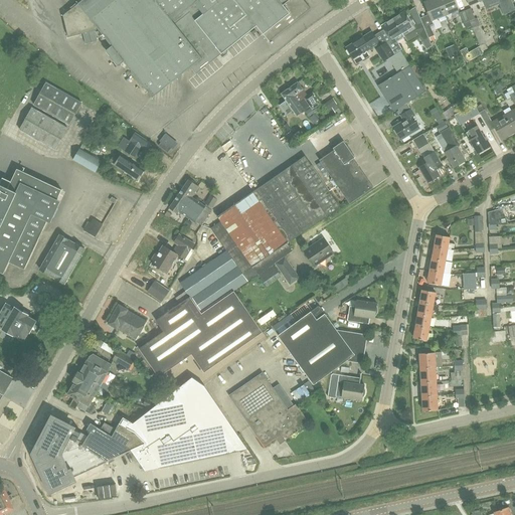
[(82,0),(63,15),(68,36),(76,34),(75,29),(95,24),(112,45),(107,50),(119,66),(124,61),(153,98),(190,67),(196,73),(221,53),(226,54),(227,48),(256,25),(270,41),(311,9),(303,0),(82,0)]
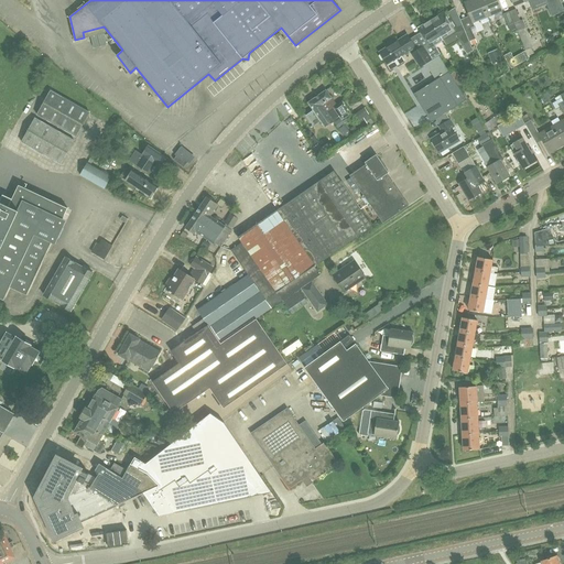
[(487,18),(480,0),(468,0),(464,2),(469,15),(473,23),(474,23),(475,25),(477,32),(484,30),(481,24),(480,20),(487,18)]
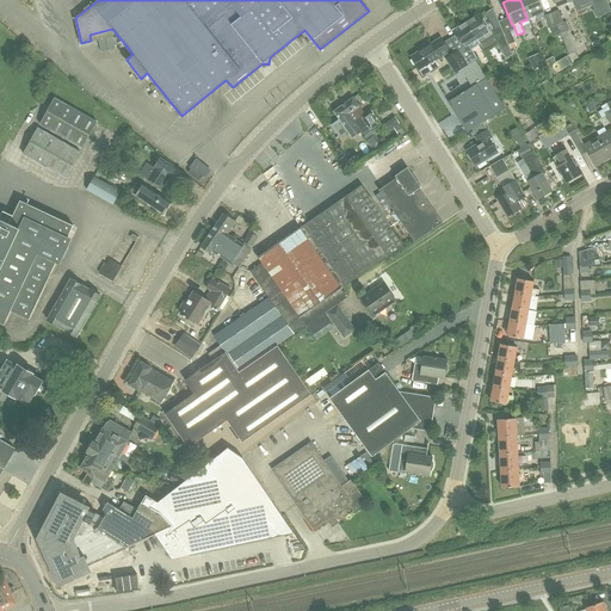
[(538,0),(520,0),(528,19),(544,12),(538,0)]
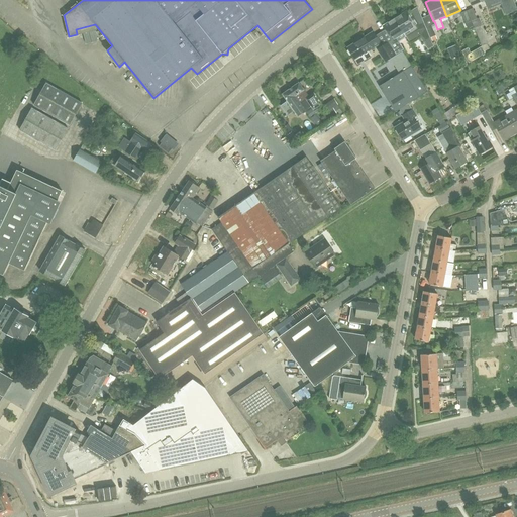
[(507,0),(499,0),(503,8),(509,6),(510,5),(507,0)]
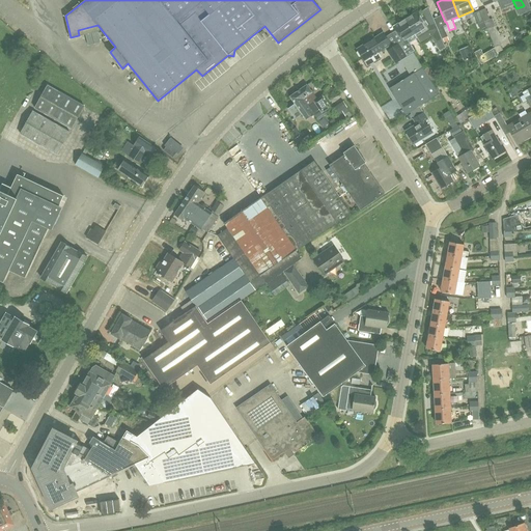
[(521,0),(524,5),(523,6),(526,12),(530,9),(530,8),(527,0),(521,0)]
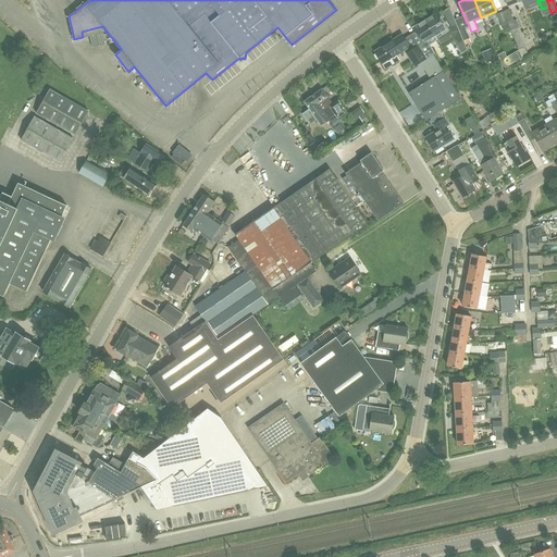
[(436,40),(441,47),(449,41),(449,42),(454,40),(457,46),(456,47),(461,56),(469,51),(463,40),(459,29),(455,19),(449,8),(438,14),(437,12),(424,20),(437,40),(436,40)]
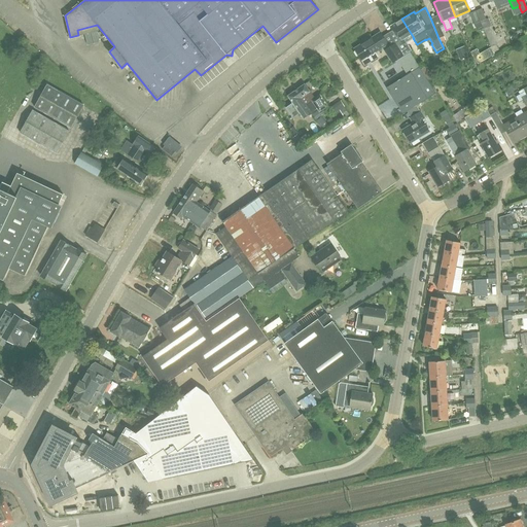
[(482,8),(476,11),(481,22),(493,53),(498,49),(489,27),(492,26),(489,18),(486,19),(482,8)]
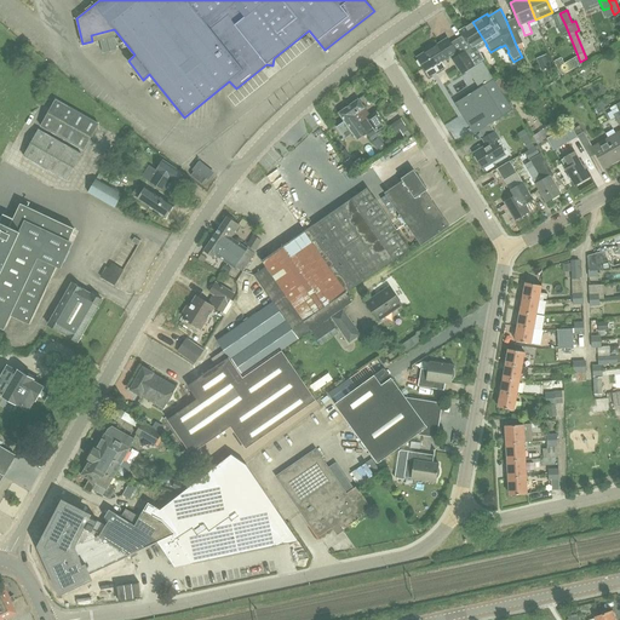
[(560,13),(554,16),(558,28),(566,26),(560,13)]
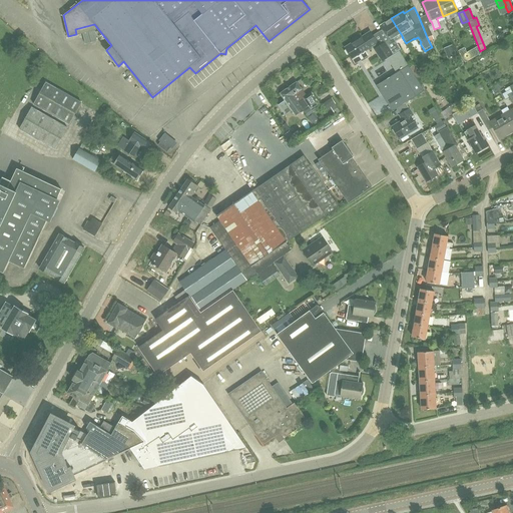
[(391,18),(380,25),(389,40),(385,42),(392,54),(400,49),(395,41),(402,37),(403,37),(391,18)]
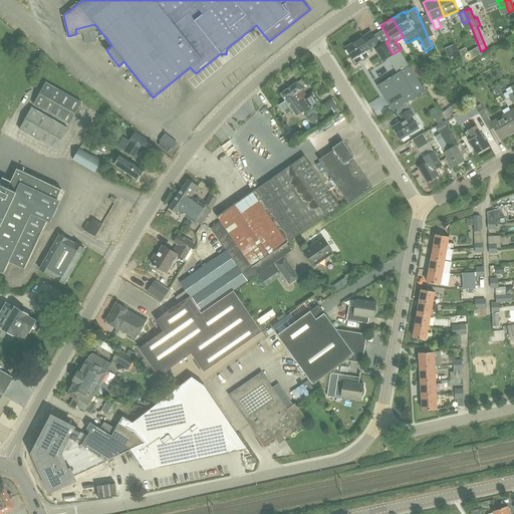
[(433,35),(429,25),(424,27),(428,37),(429,37),(433,35)]
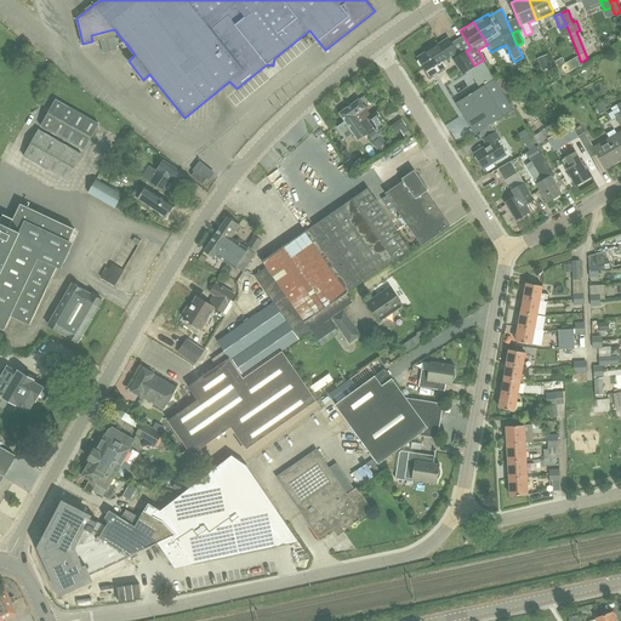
[(448,38),(417,57),(426,72),(457,52),(448,38)]
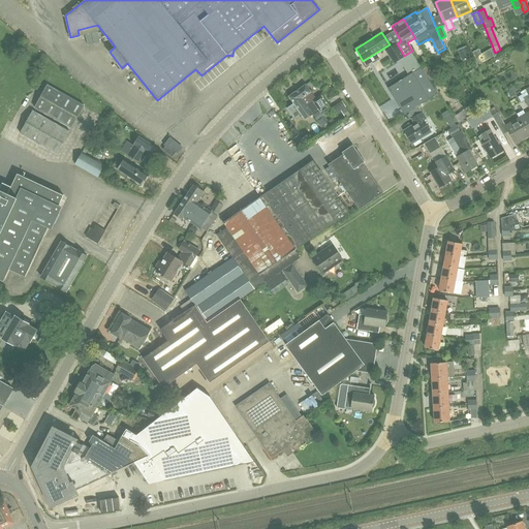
[(267,52),(273,48),(269,42),(262,48),(267,52)]
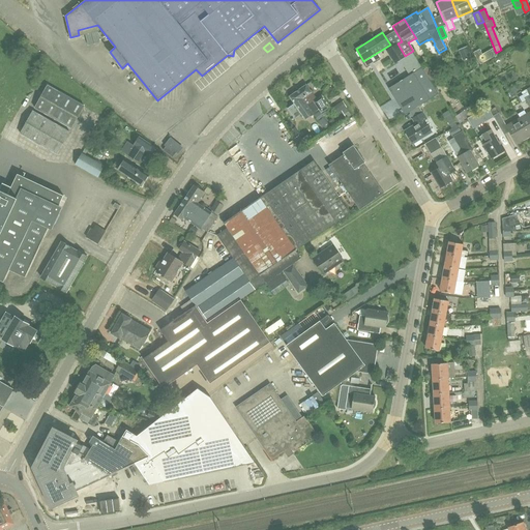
[(398,43),(392,47),(399,56),(393,58),(395,61),(405,56),(398,43)]
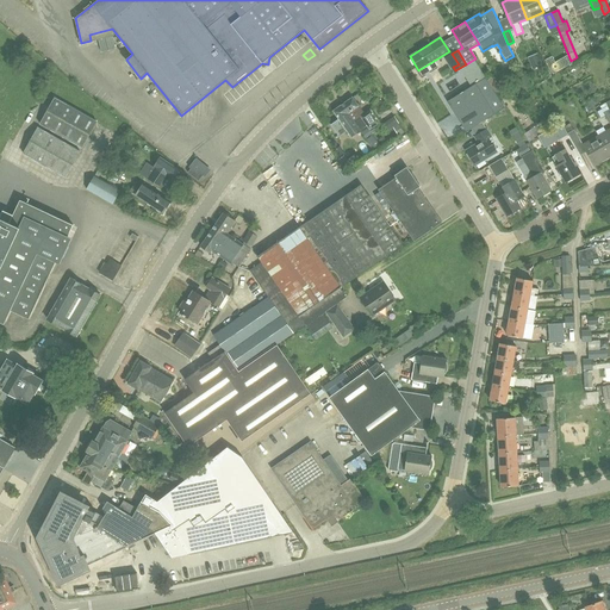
[(537,54),(528,57),(533,68),(542,64),(537,54)]
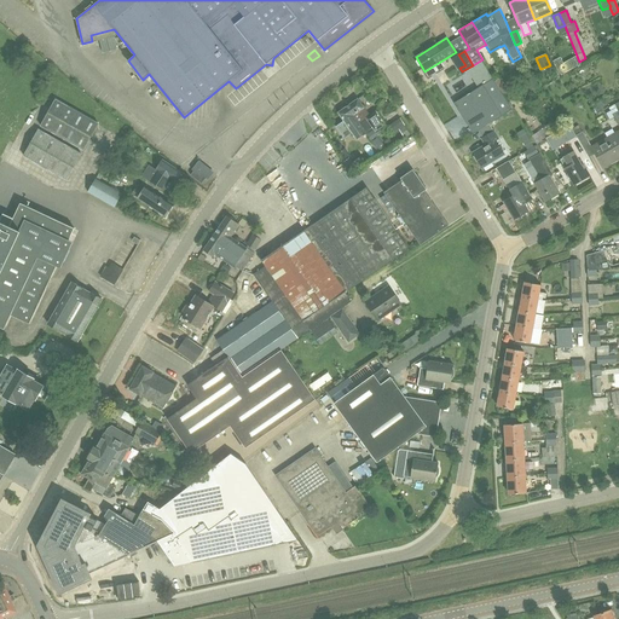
[(476,84),(493,79),(489,62),(480,65),(481,71),(474,74),(476,84)]
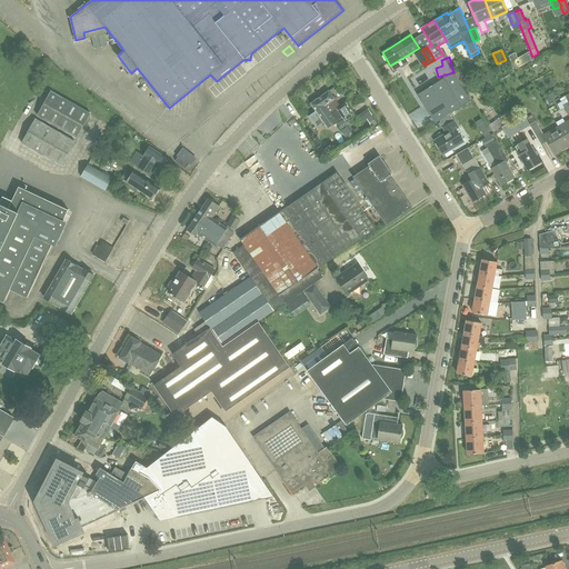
[(489,71),(485,73),(490,81),(495,78),(489,71)]
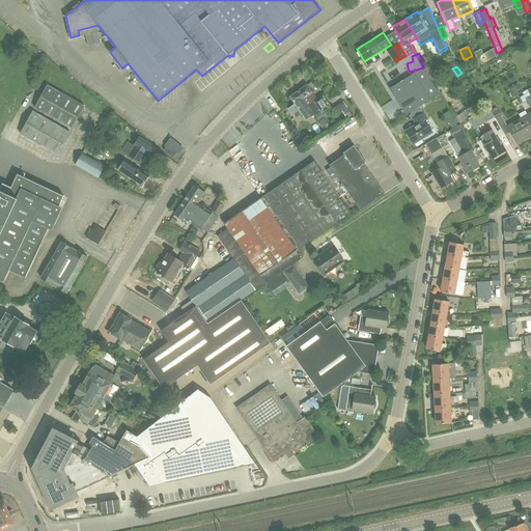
[(429,67),(424,71),(430,81),(436,78),(429,67)]
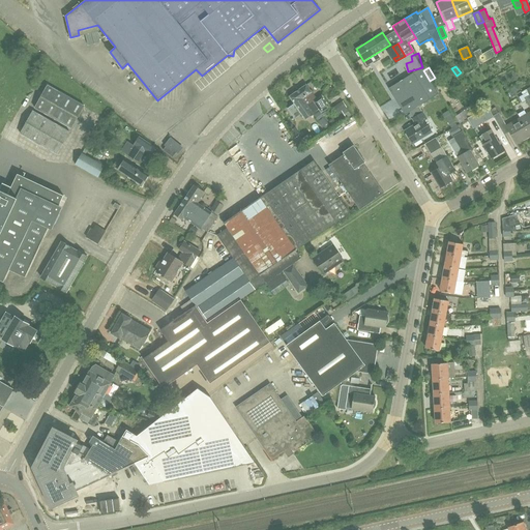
[(388,88),(390,91),(405,115),(438,94),(430,81),(423,70),(422,68),(388,88)]
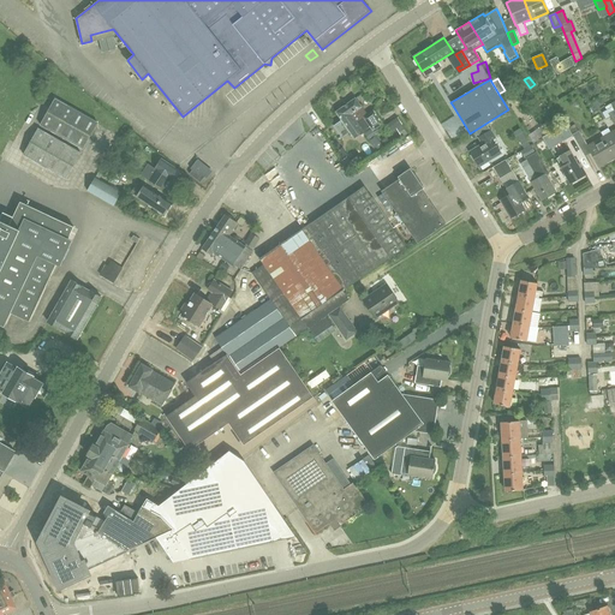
[(341,120),(333,126),(334,129),(351,117),(356,125),(360,121),(364,119),(371,129),(372,131),(378,126),(382,124),(374,111),(368,115),(356,97),(344,106),(335,112),(341,120)]
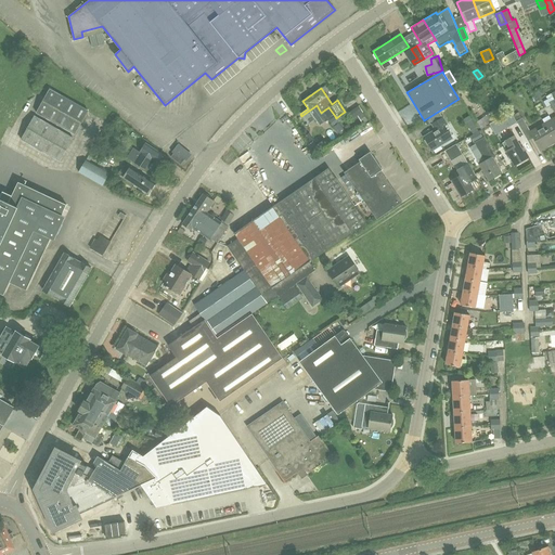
[(36,113),(75,136),(89,111),(50,89),(36,113)]
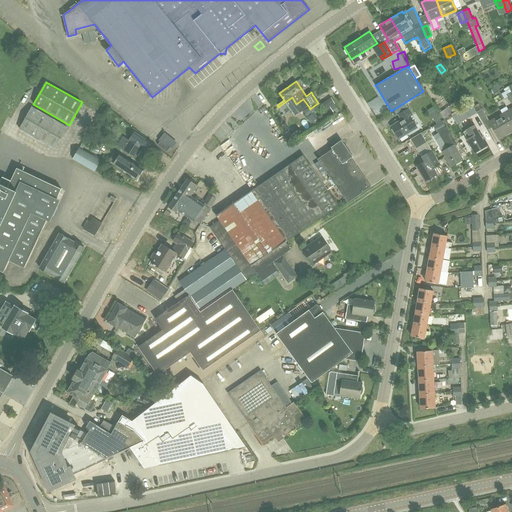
[(319,92),(322,87),(318,84),(314,89),(319,92)]
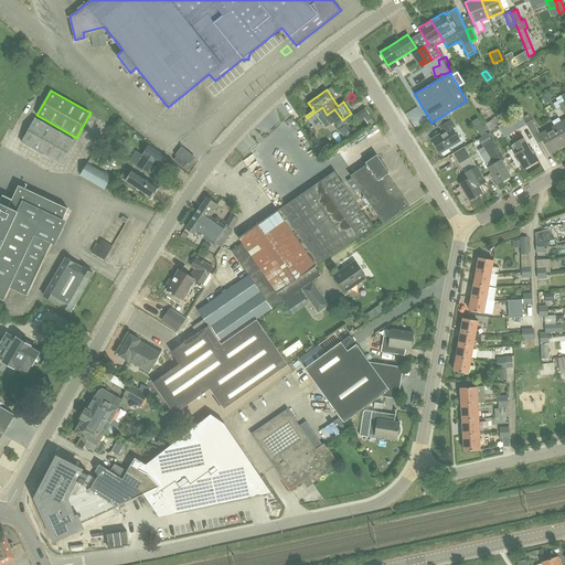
[(563,97),(553,104),(556,109),(560,107),(564,116),(564,115),(564,100),(563,97)]
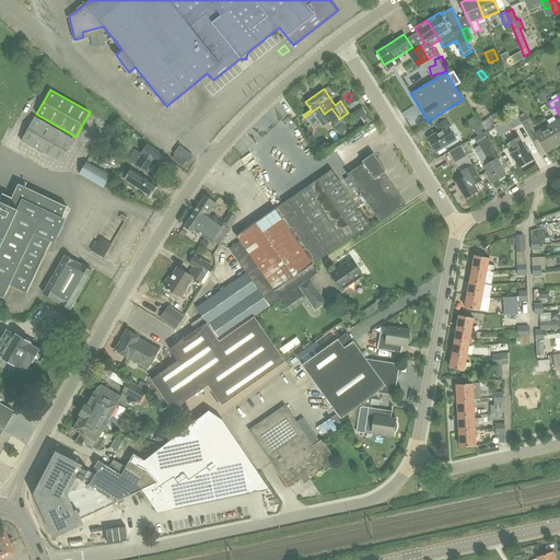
[(319,106),(304,117),(311,125),(318,120),(323,126),(334,117),(328,111),(324,114),(319,106)]
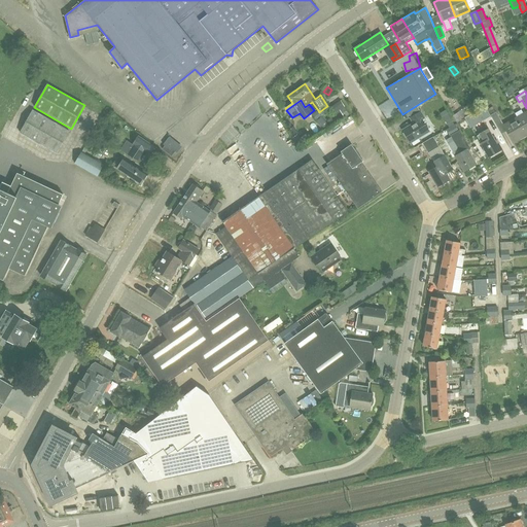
[(340,110),(344,117),(349,114),(345,107),(340,110)]
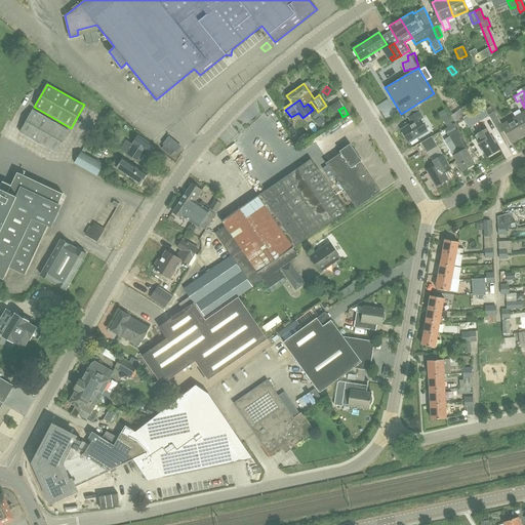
[(483,107),(463,118),(469,127),(489,117),(483,107)]
